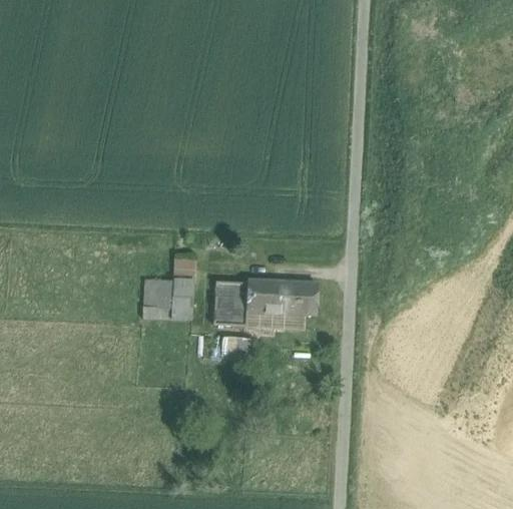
[(170,318),(191,319),(194,259),(174,258),(173,279),(171,308),(170,318)]
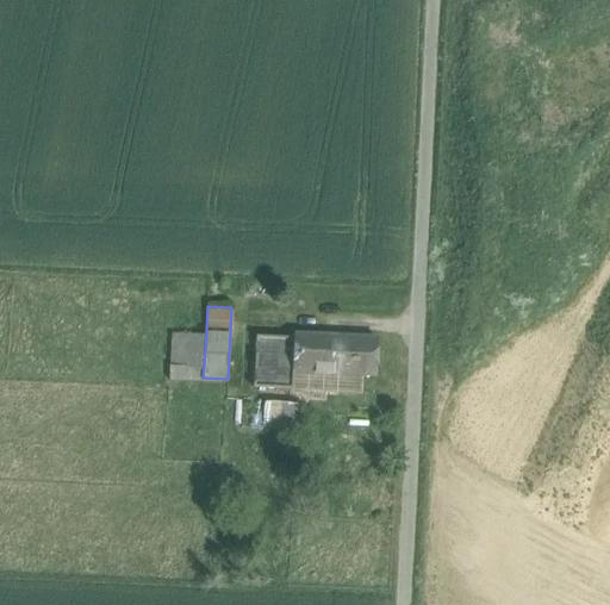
[(172,365),(204,366),(206,331),(173,330),(172,365)]
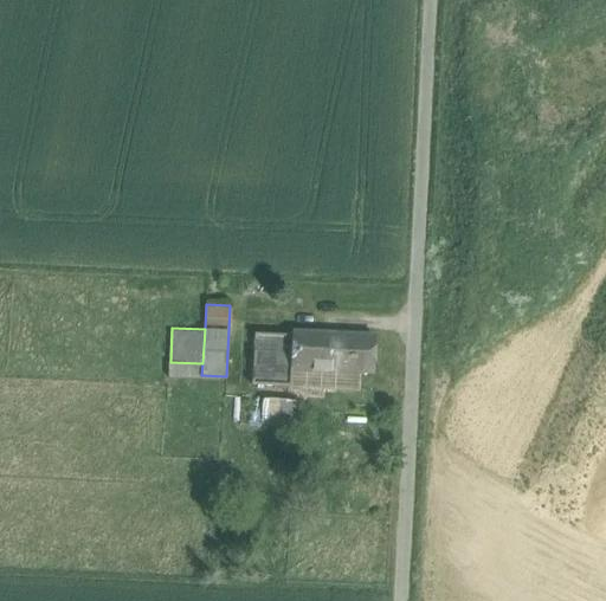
[(252,382),(290,385),(291,367),(290,367),(292,329),(291,329),(291,333),(255,331),(252,382)]
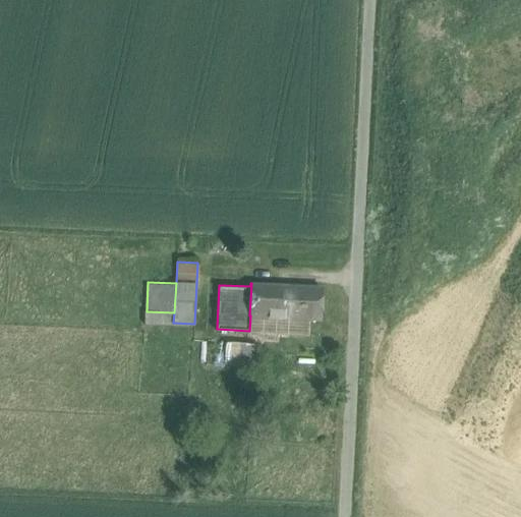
[(322,286),(251,283),(249,316),(250,316),(309,319),(320,319),(322,286)]
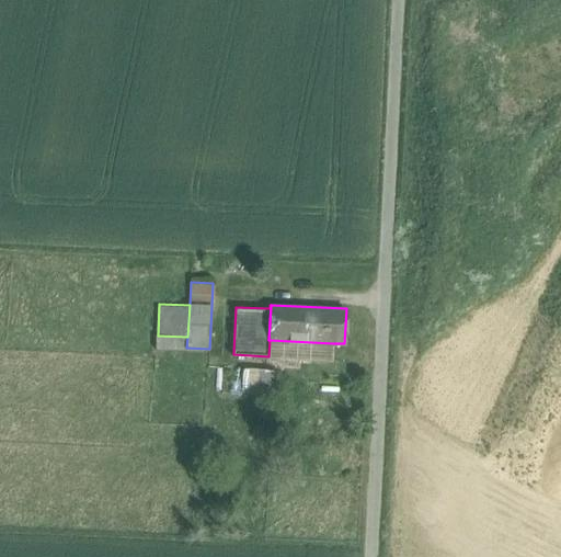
[(157,347),(186,348),(187,337),(158,336),(157,347)]
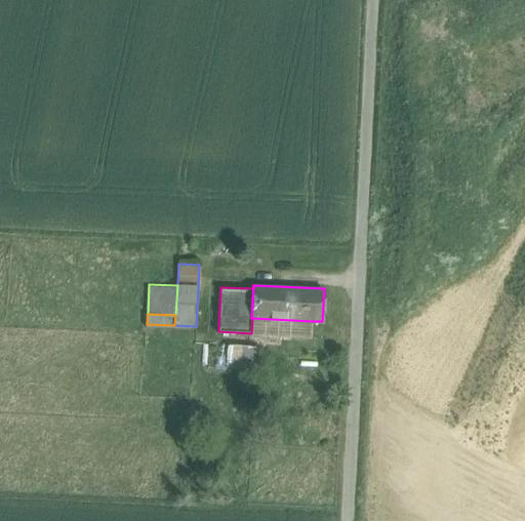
[(312,321),(252,318),(251,333),(312,335),(312,321)]
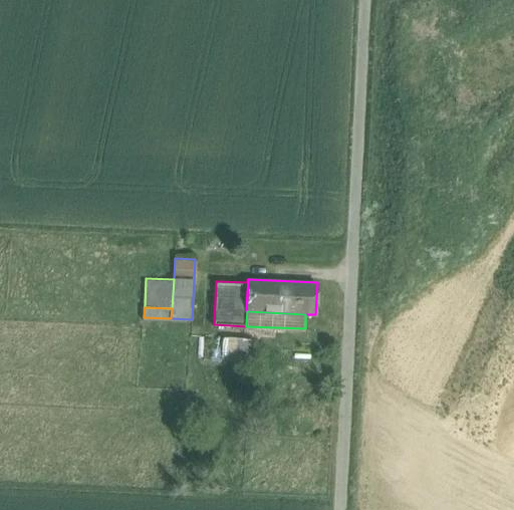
[(251,337),(223,336),(222,354),(250,356),(251,337)]
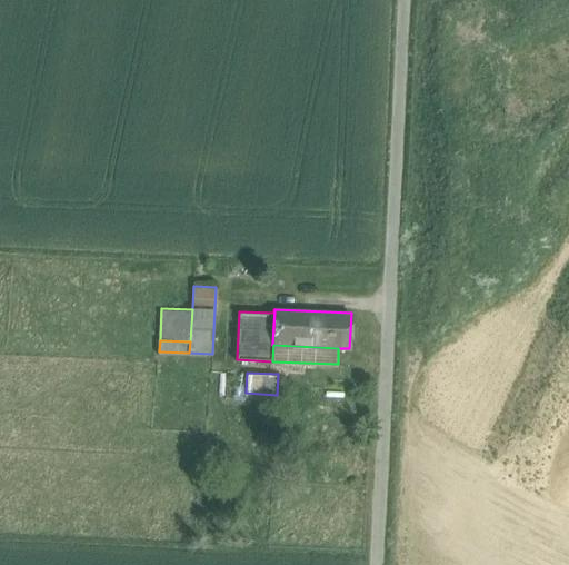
All buildings are outlined.
